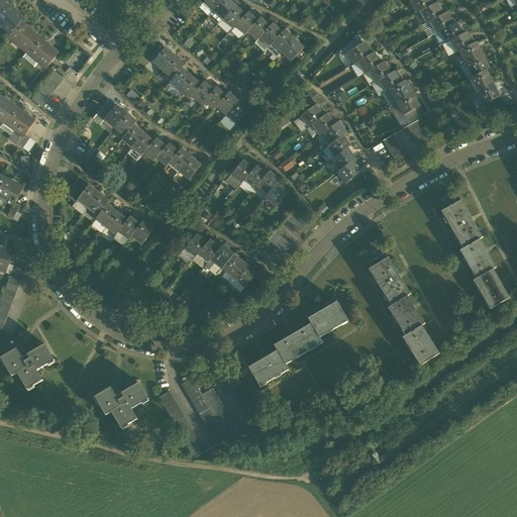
[(0,0),(0,9),(6,3),(8,0),(0,0)]
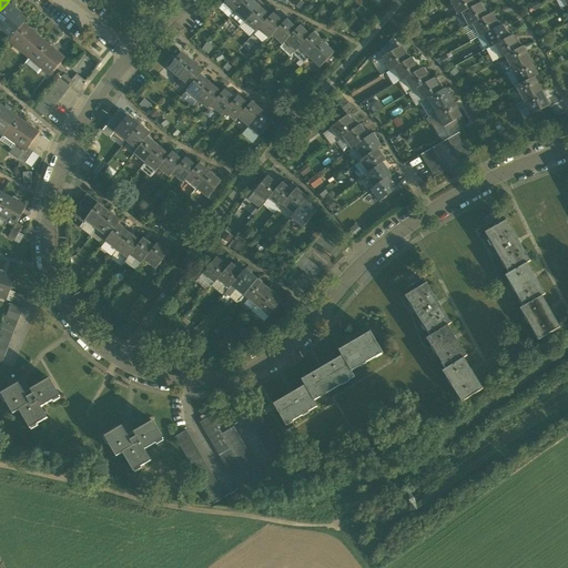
[(230,19),(235,13),(247,0),(226,0),(224,2),(224,3),(219,9),(230,19)]
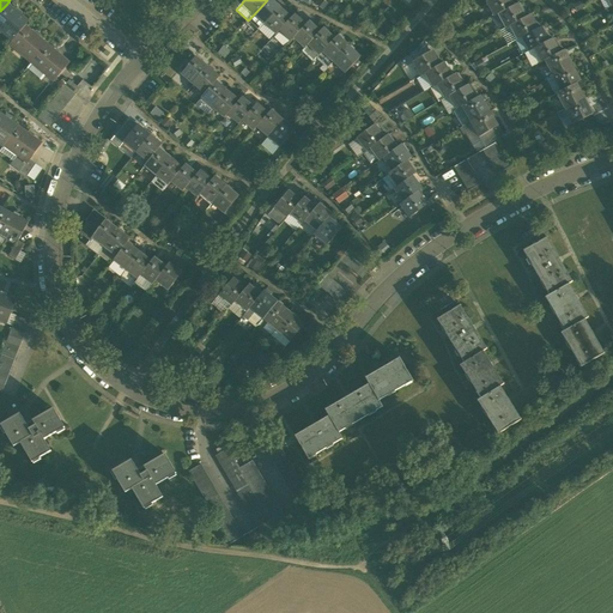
[(267,0),(254,14),(265,24),(280,8),(271,0),(267,0)]
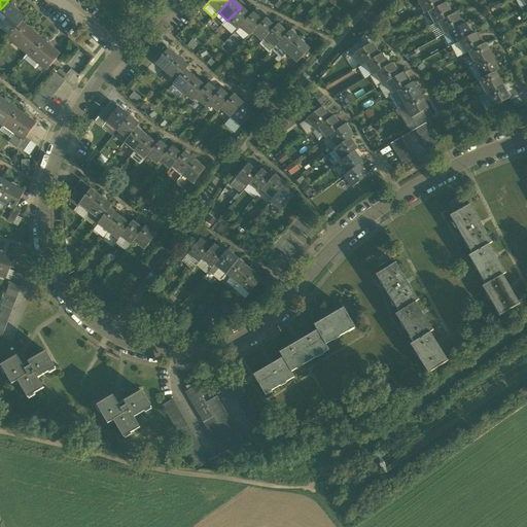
[(282,4),(277,0),(274,0),(271,4),(278,9),(282,4)]
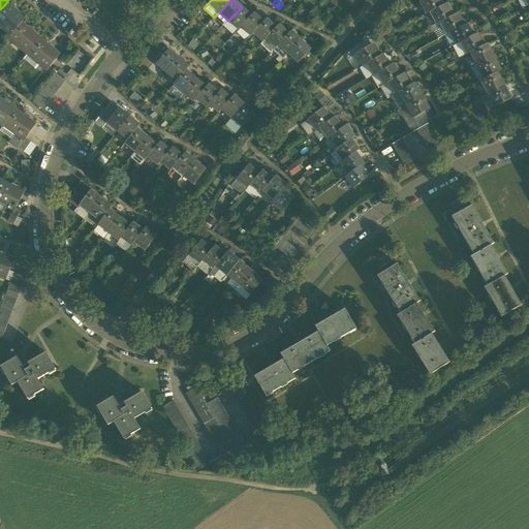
[(426,14),(430,12),(443,5),(439,0),(424,0),(419,2),(426,14)]
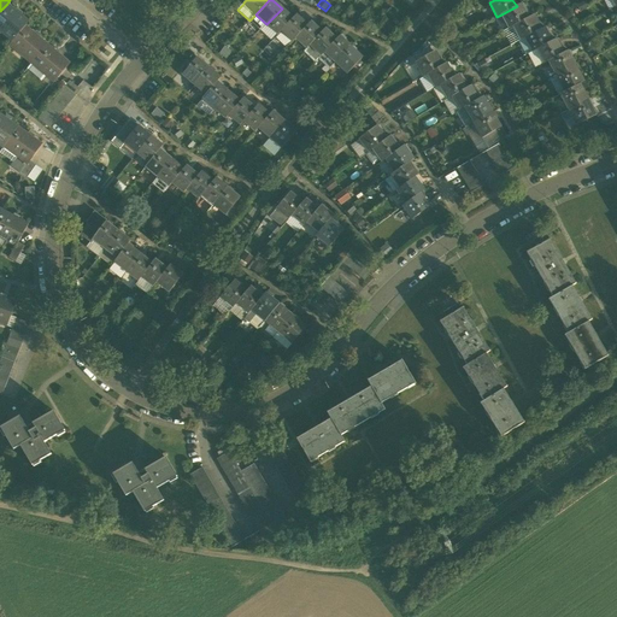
[(611,0),(603,0),(609,11),(615,7),(611,0)]
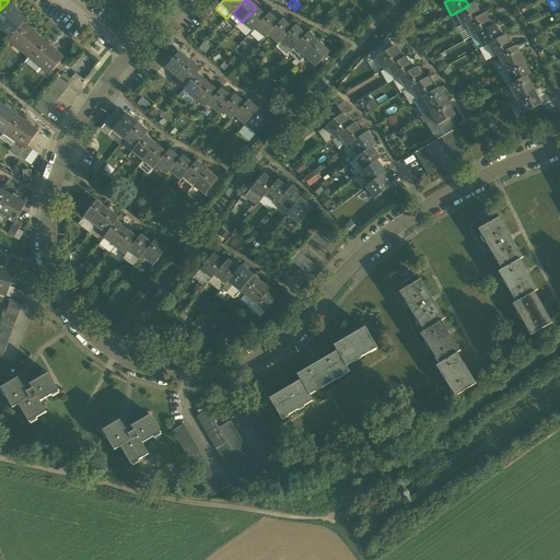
[(2,31),(11,38),(23,23),(26,20),(20,14),(7,3),(0,10),(0,24),(4,28),(2,31)]
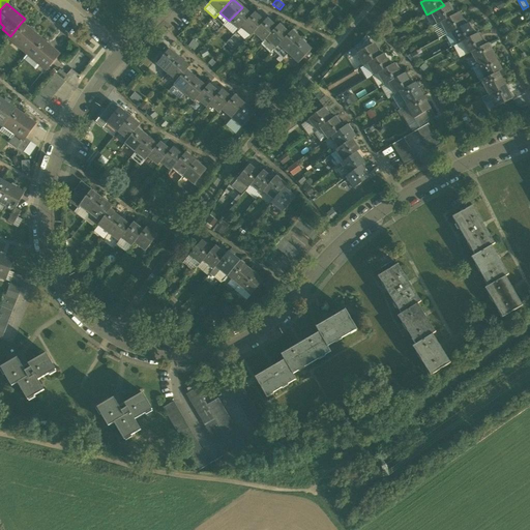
[(437,25),(441,23),(454,16),(447,4),(444,5),(431,12),(437,25)]
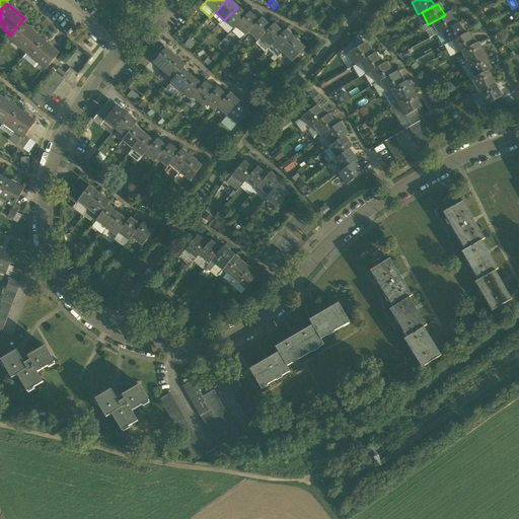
[(233,28),(233,29),(236,26),(246,16),(237,7),(224,20),(233,28)]
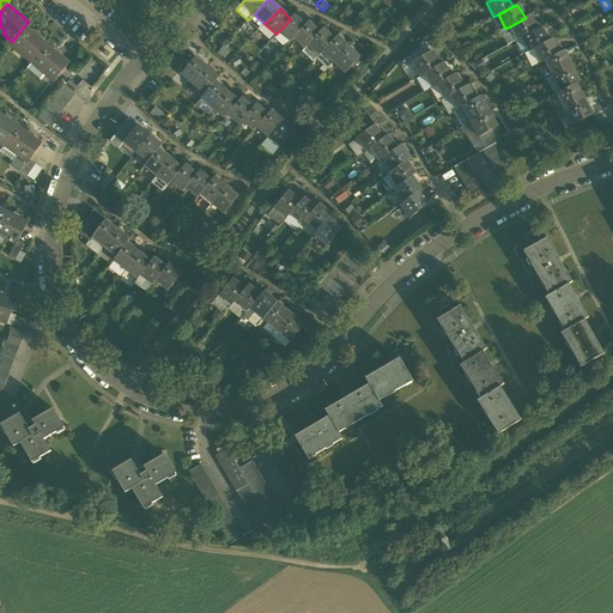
[(254,14),(248,20),(259,31),(265,24),(254,14)]
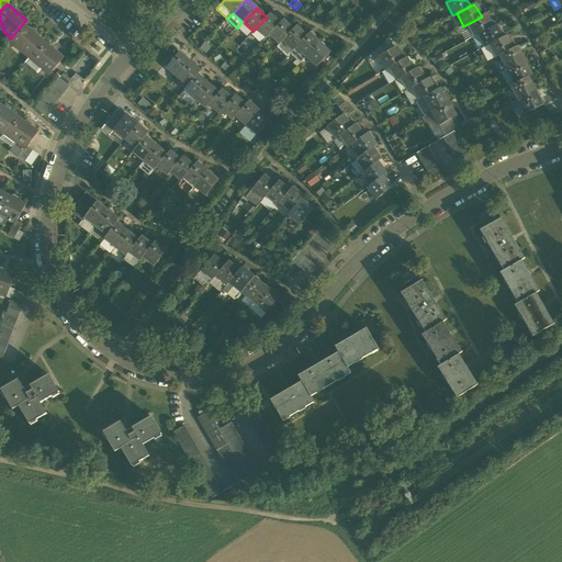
[(457,13),(452,15),(450,17),(457,30),(459,29),(463,26),(457,13)]
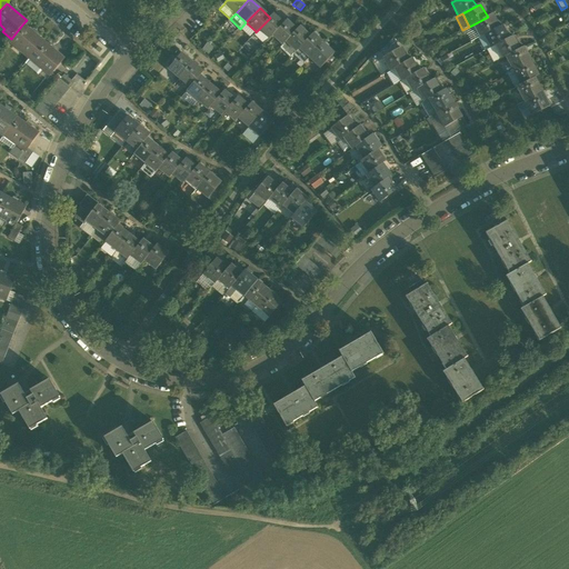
[(270,18),(259,29),(269,39),(272,36),(283,23),(273,15),(270,18)]
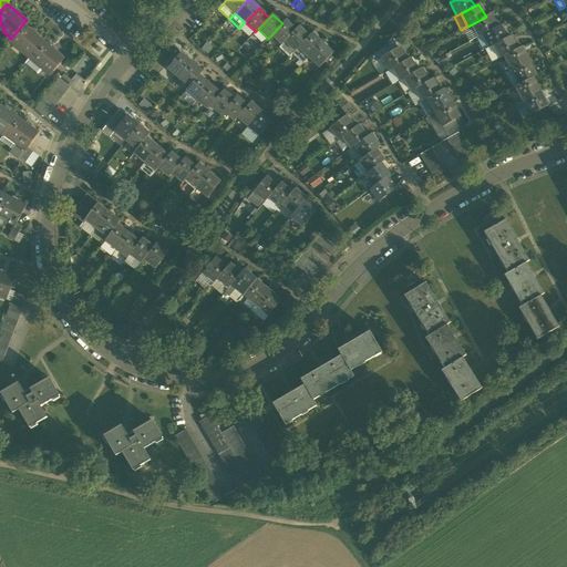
[(478,38),(482,35),(496,28),(490,14),(486,17),(472,24),(478,38)]
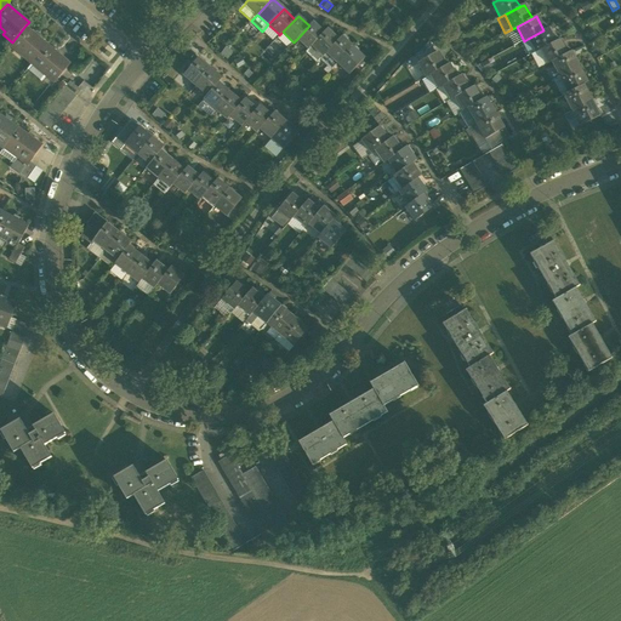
[(297,39),(308,50),(312,46),(324,33),(313,23),(309,26),(297,39)]
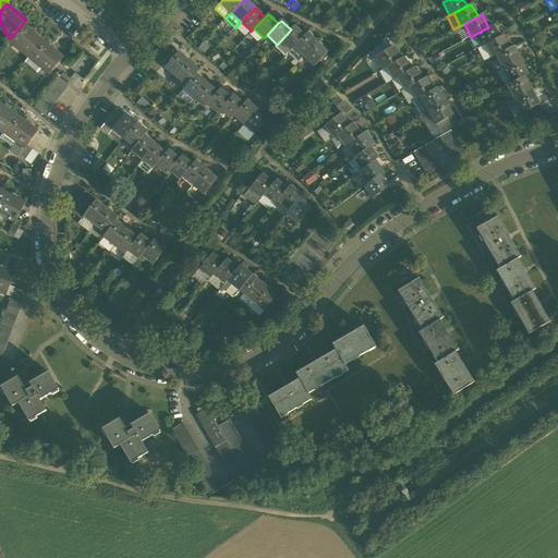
[(241,22),(235,28),(245,37),(251,31),(241,22)]
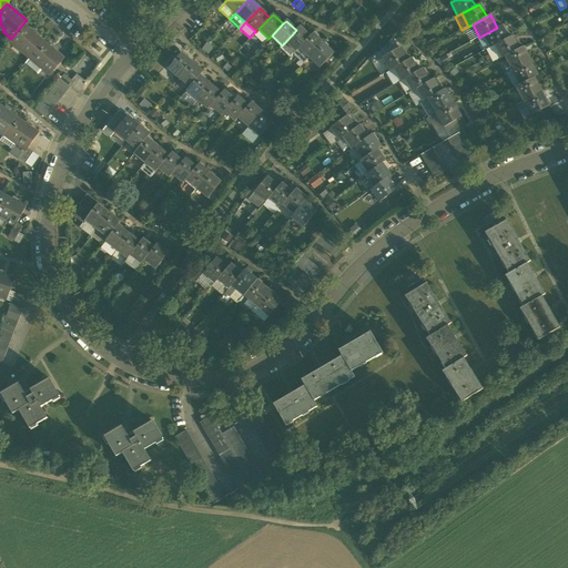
[(347,32),(355,38),(362,28),(354,22),(347,32)]
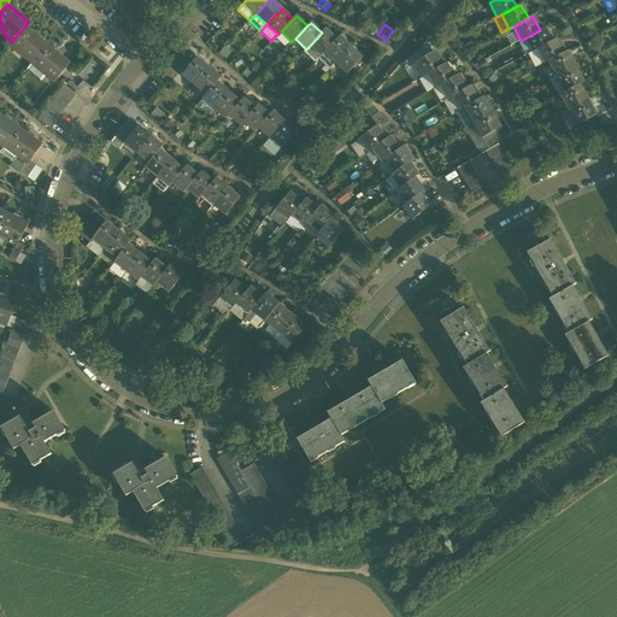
[(31,64),(34,62),(47,45),(40,39),(41,39),(25,25),(12,42),(11,42),(24,53),(22,57),(31,64)]
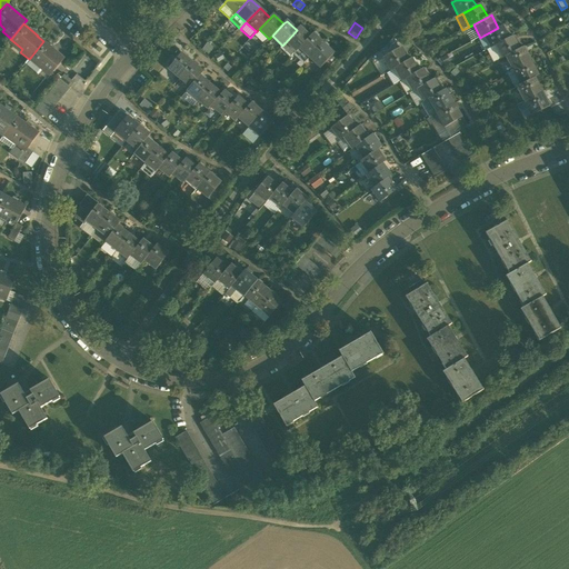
[(469,27),(465,29),(471,42),(478,39),(480,38),(473,25),(469,27)]
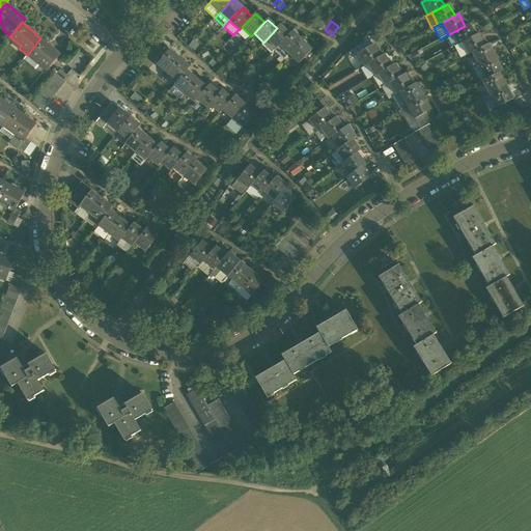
[(458,45),(462,43),(475,36),(469,24),(465,26),(451,33),(458,45)]
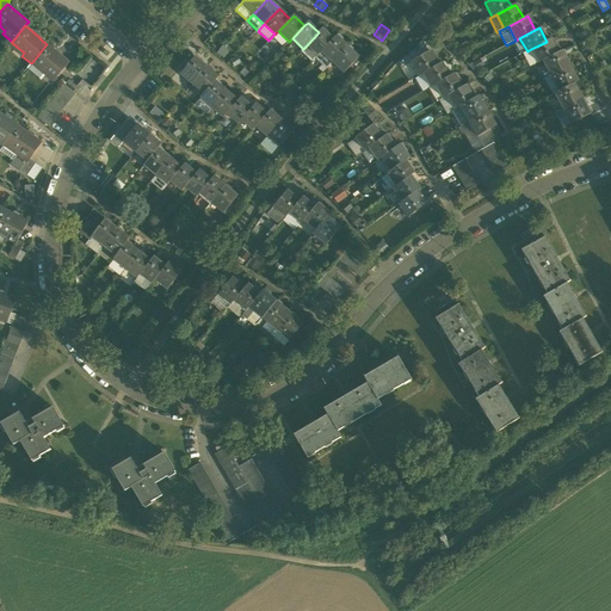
[(587,37),(582,28),(576,31),(581,39),(587,37)]
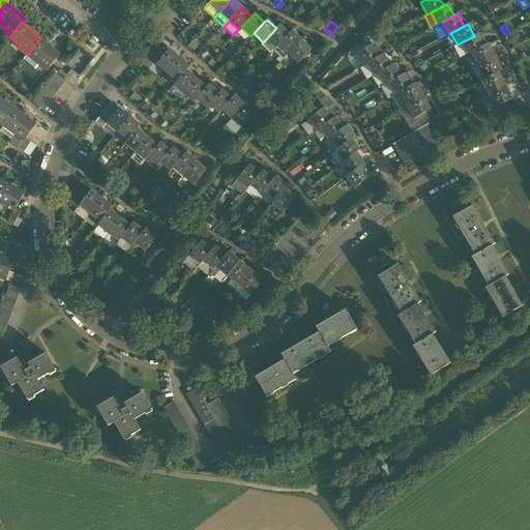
[(276,28),(266,39),(275,49),(278,46),(289,34),(280,25),(276,28)]
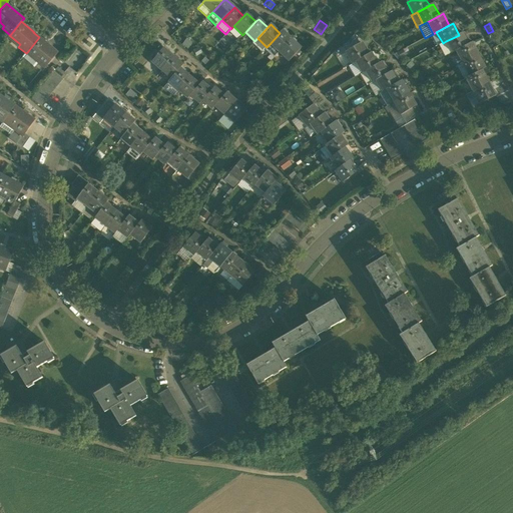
[(238,39),(242,35),(233,26),(230,29),(229,31),(238,39)]
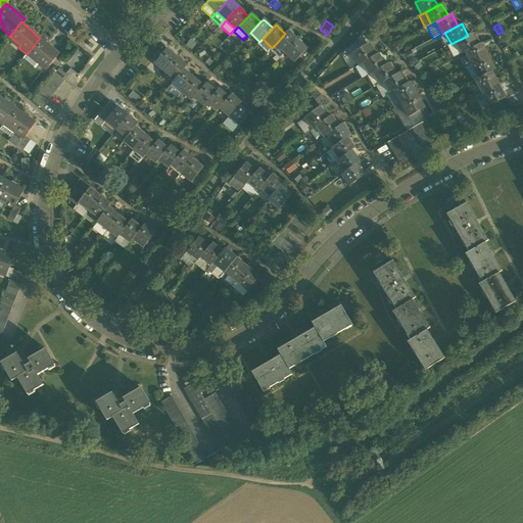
[(275,45),(285,53),(297,40),(288,31),(285,34),(275,45)]
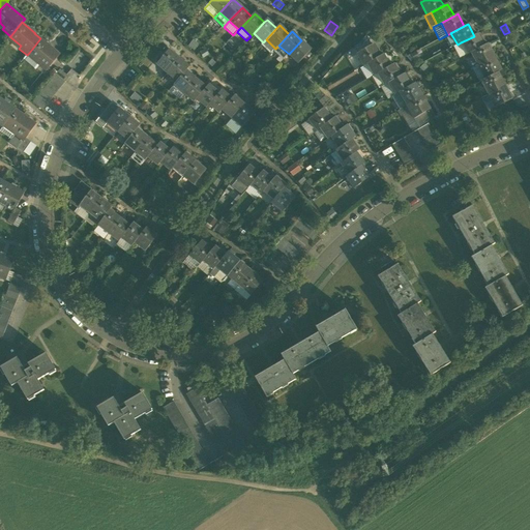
[(447,35),(445,36),(451,48),(453,47),(458,45),(450,33),(447,35)]
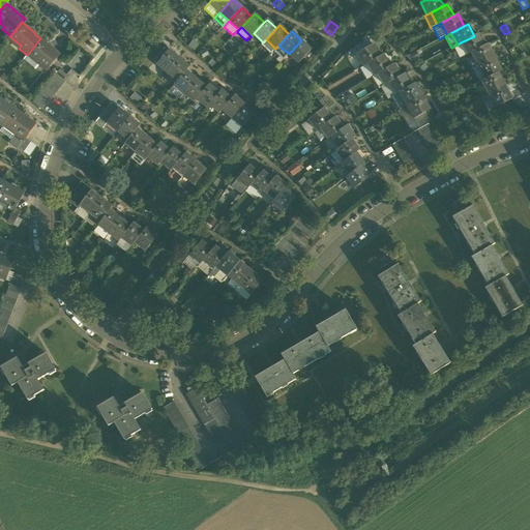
[(467,55),(471,53),(484,46),(477,34),(474,36),(461,42),(467,55)]
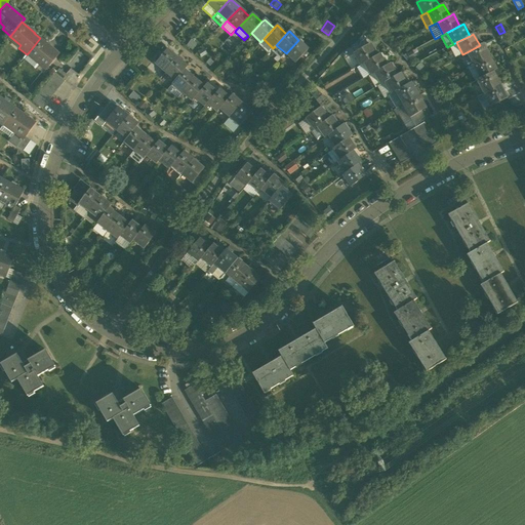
[(7,39),(18,48),(21,45),(9,36),(7,39)]
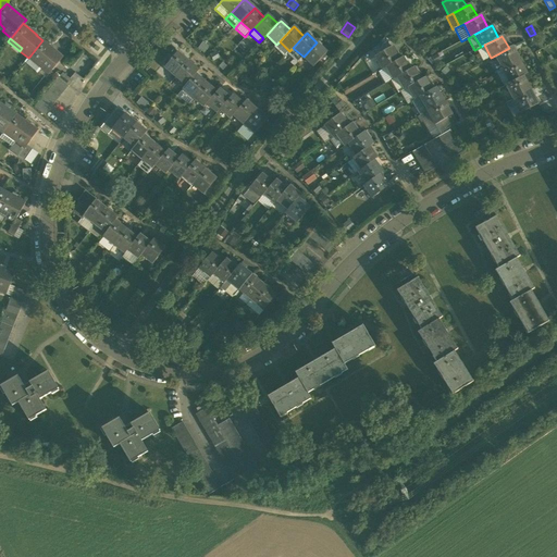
[(44,40),(42,40),(31,56),(41,65),(39,67),(48,75),(63,58),(57,51),(44,40)]
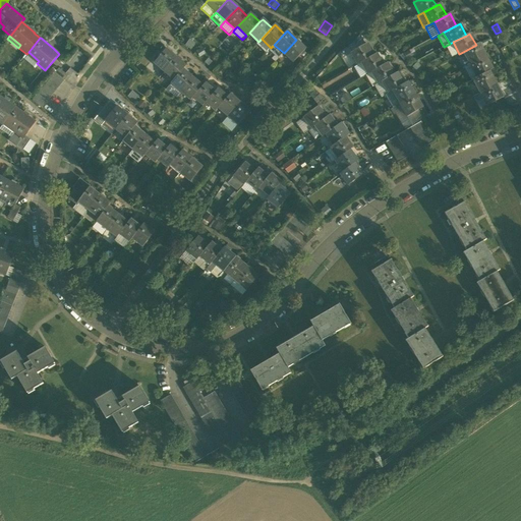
[(269,50),(271,48),(262,39),(258,42),(256,44),(266,53),(269,50)]
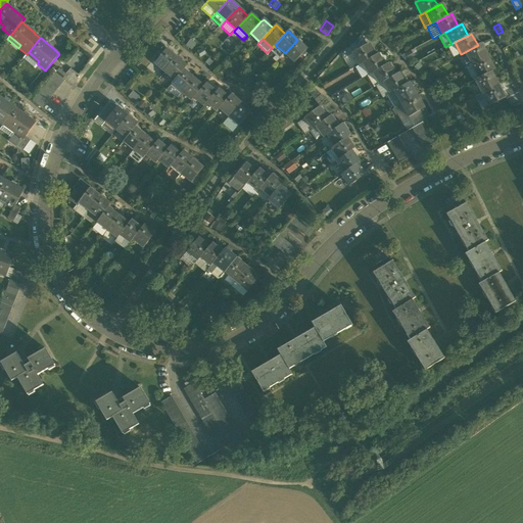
[(196,44),(190,40),(186,46),(192,50),(196,44)]
